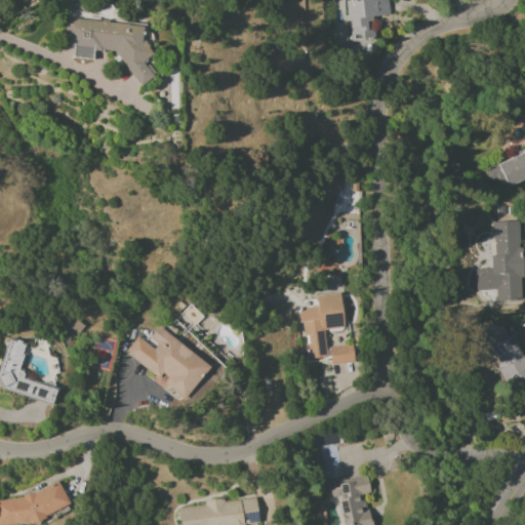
[(347,0),(349,40),(373,39),(372,16),(388,16),(387,0),(347,0)]
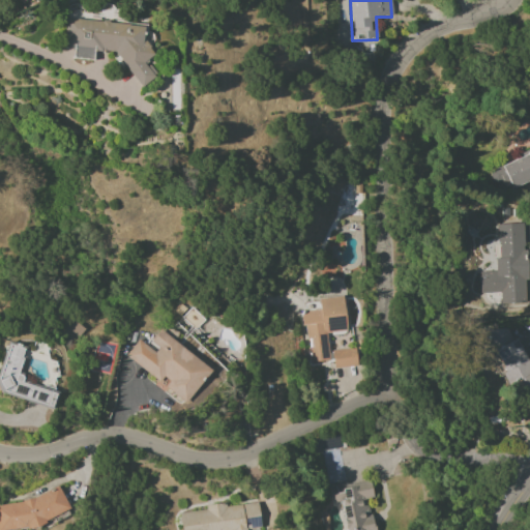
[(144,25),(65,19),(64,36),(66,39),(65,49),(72,49),(71,58),(93,60),(94,51),(116,52),(140,87),(154,78),(155,75),(146,61),(150,58),(151,51),(143,39),(144,25)]
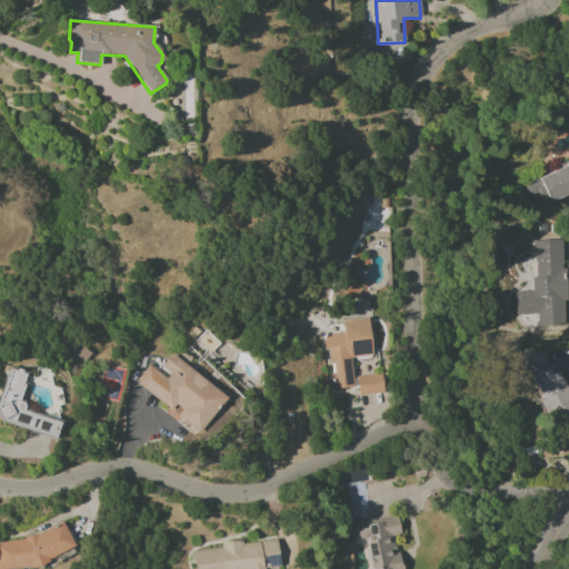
[(568,163),(523,182),(529,197),(537,193),(540,201),(568,190),(568,163)]
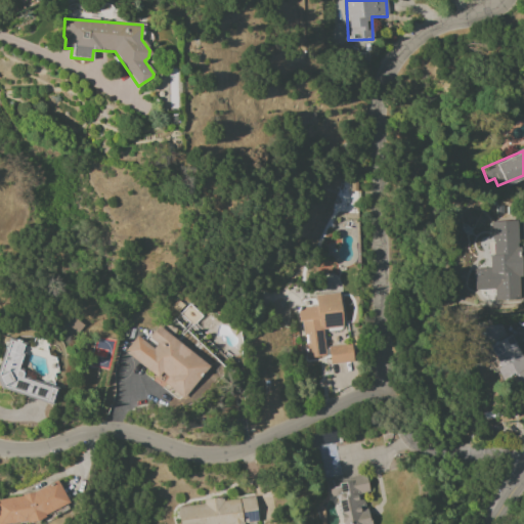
[(523,220),(489,222),(490,268),(473,268),(474,290),(494,289),(494,300),(520,300),(519,239),(523,238),(523,220)]
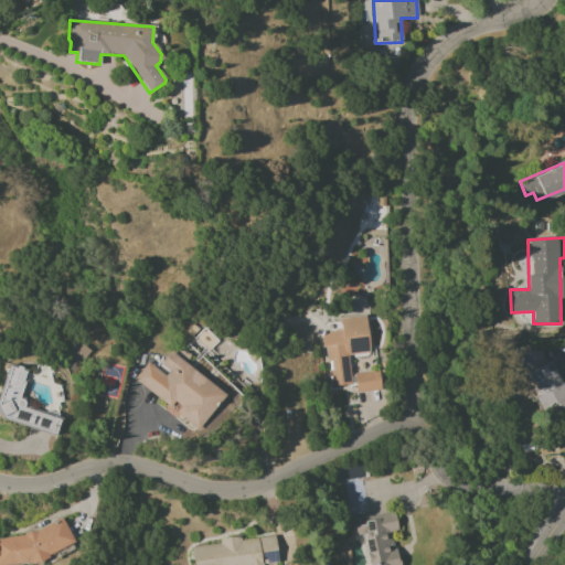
[(365,316),(339,318),(340,330),(323,331),(329,387),(349,385),(345,354),(368,352),(365,316)]
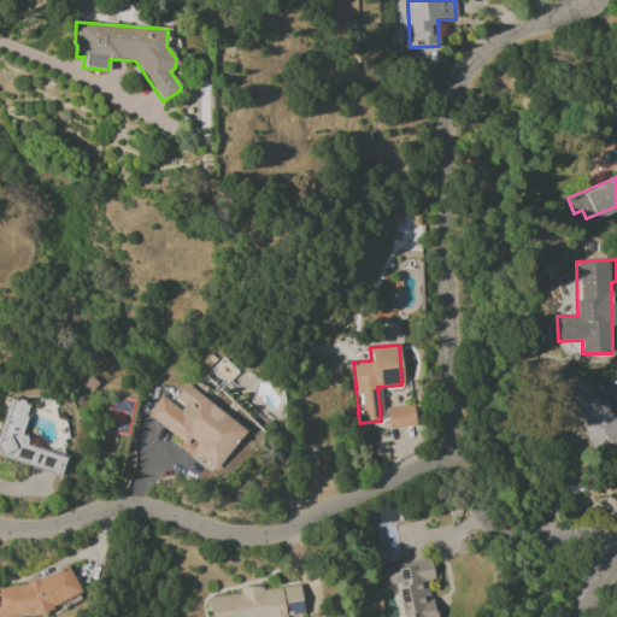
[(568,388),(606,470),(616,465),(616,424),(616,425),(601,394),(595,397),(587,378),(568,388)]
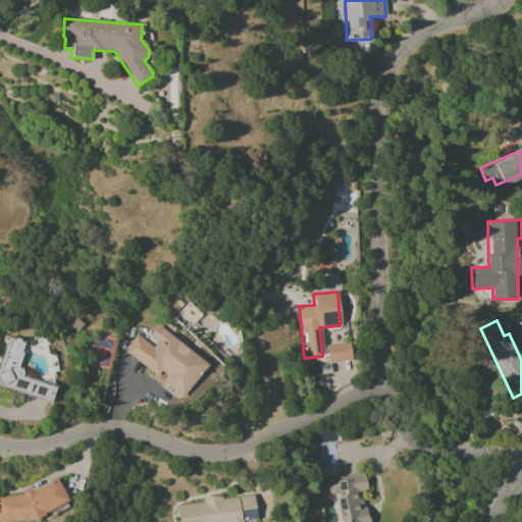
[(122,351),(160,378),(159,379),(183,398),(208,363),(156,325),(146,340),(136,332),(122,351)]
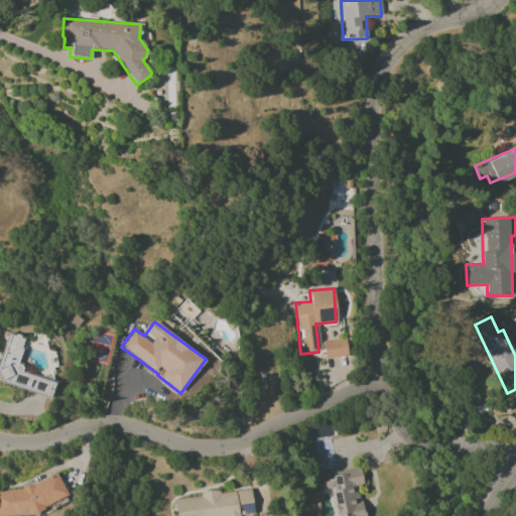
[(56,381),(17,370),(25,340),(9,336),(0,367),(0,382),(51,397),(56,381)]
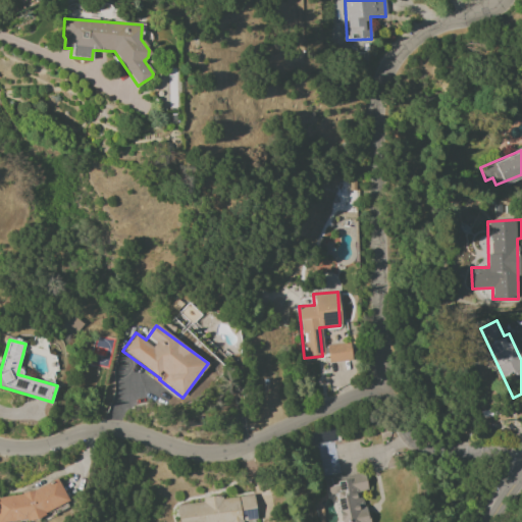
[(326,346),(329,363),(352,360),(349,342),(326,346)]
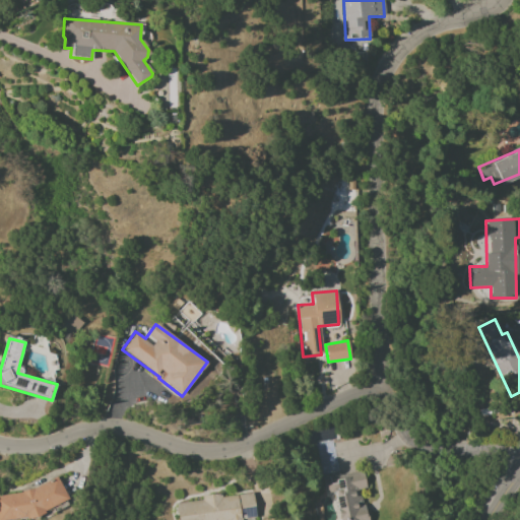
[(325,476),(327,494),(335,493),(339,519),(367,519),(361,471),(325,476)]
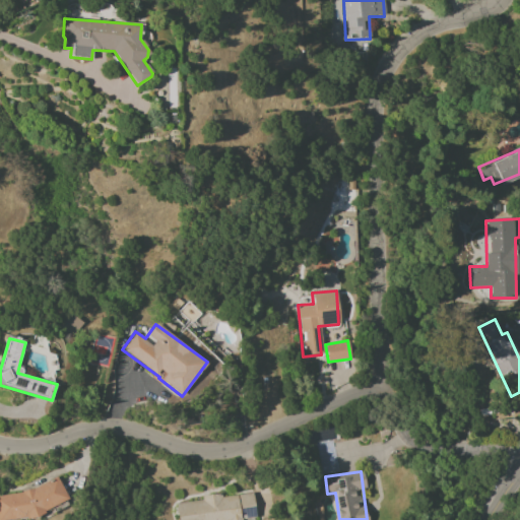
[(0,496),(0,519),(7,519),(29,517),(67,501),(57,477),(30,490),(27,490),(18,494),(0,496)]
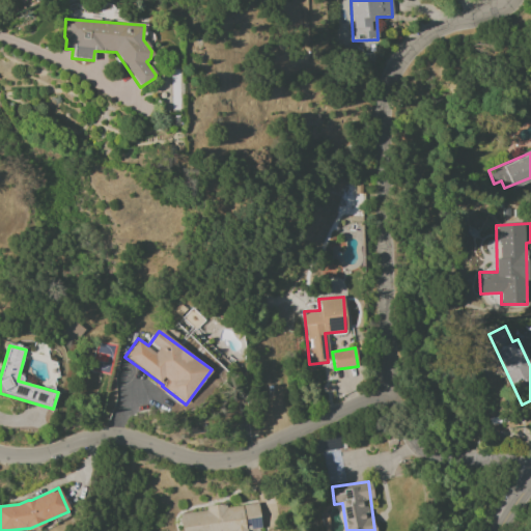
[(179,530),(195,530),(208,530),(207,530),(218,530),(259,529),(258,505),(225,506),(225,505),(205,506),(205,511),(179,513),(179,530)]
